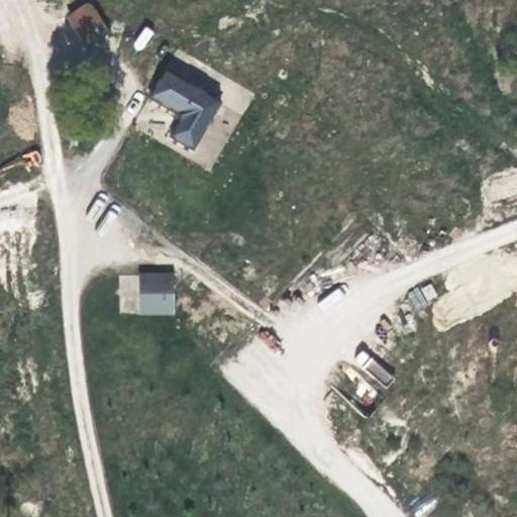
[(89,0),(65,17),(86,47),(110,30),(89,0)]
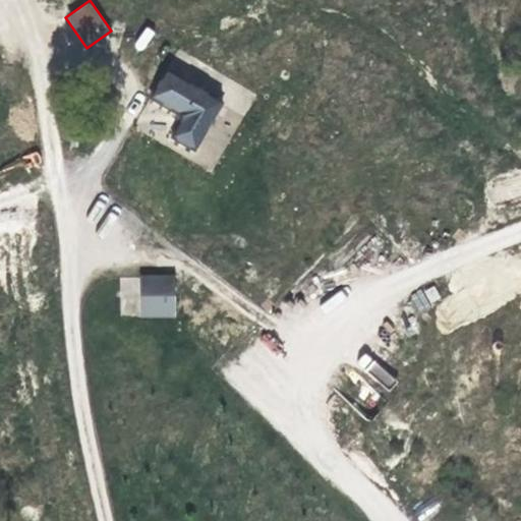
[(198,151),(223,99),(164,72),(152,99),(183,113),(172,138),(198,151)]
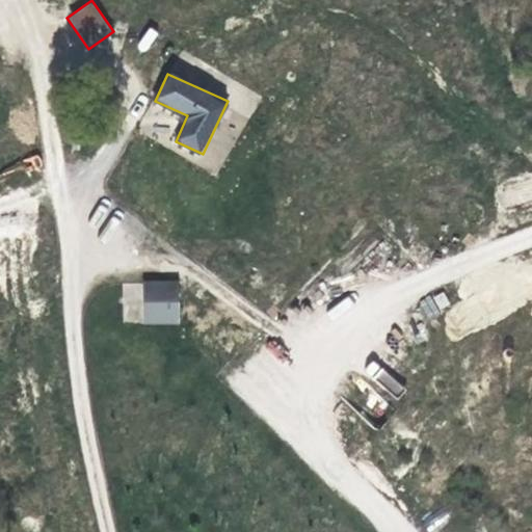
[(123,323),(179,323),(180,281),(123,281),(123,323)]
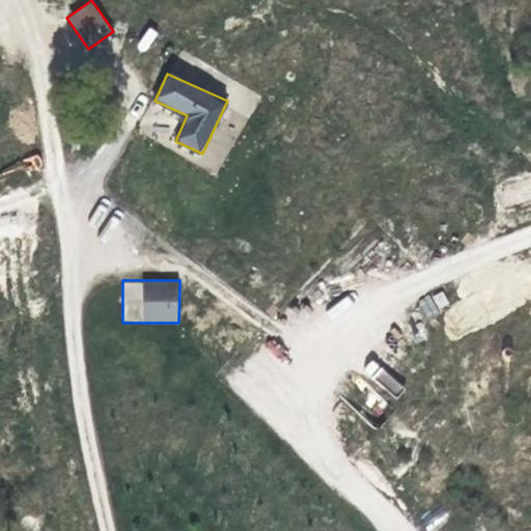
[(425,315),(448,306),(443,291),(419,300),(425,315)]
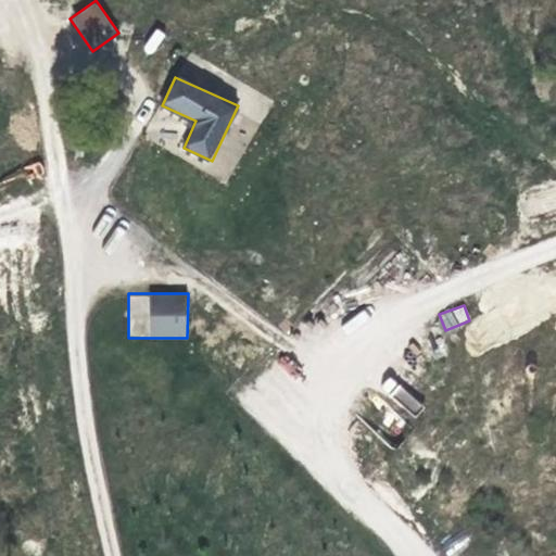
[(390,376),(379,388),(413,418),(424,406),(390,376)]
